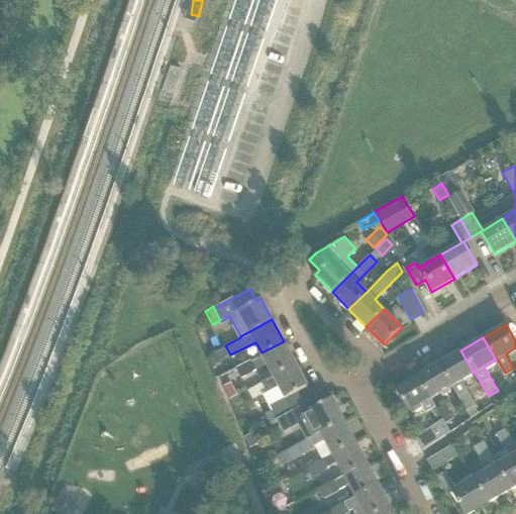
[(273,375),(295,363),(284,341),(262,352),(236,367),(241,376),(267,363),(273,374),(273,375)]
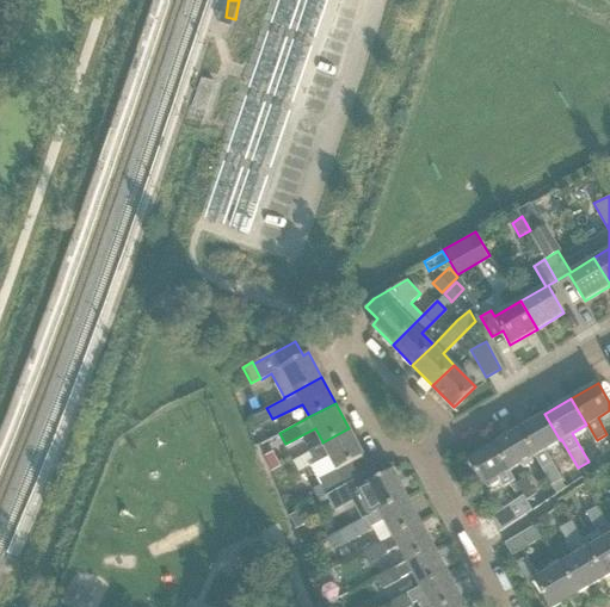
[(544,414),(518,429),(534,456),(535,454),(552,483),(562,476),(546,448),(560,440),(544,414)]
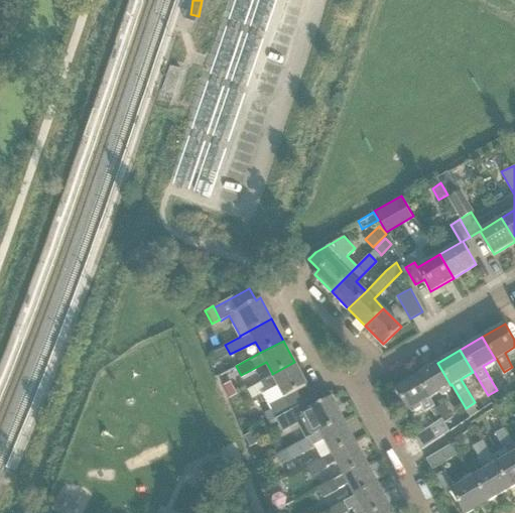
[(215,351),(210,354),(213,361),(214,362),(219,359),(219,358),(215,351)]
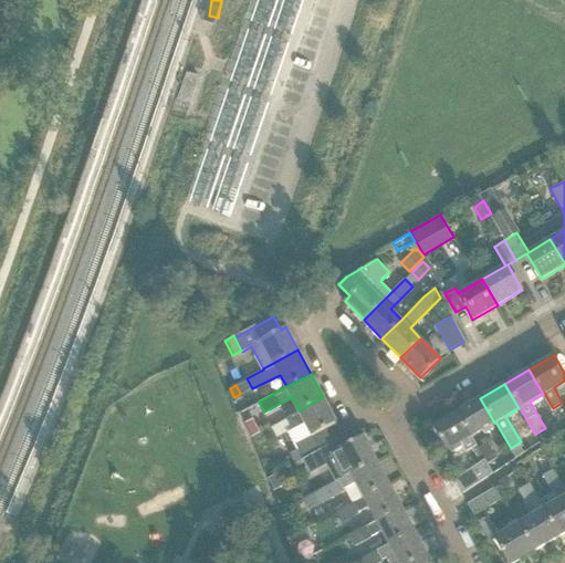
[(303,456),(332,441),(324,428),(336,423),(323,397),(299,410),(299,409),(272,425),(276,436),(289,429),(297,448),(291,452),(295,461),(304,457),(303,456)]
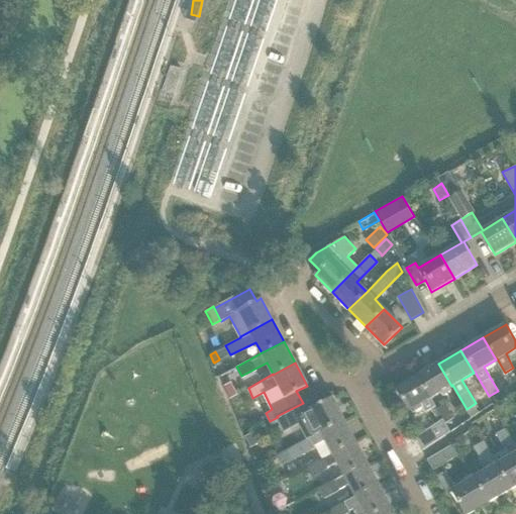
[(429,398),(451,386),(438,364),(417,377),(429,398)]
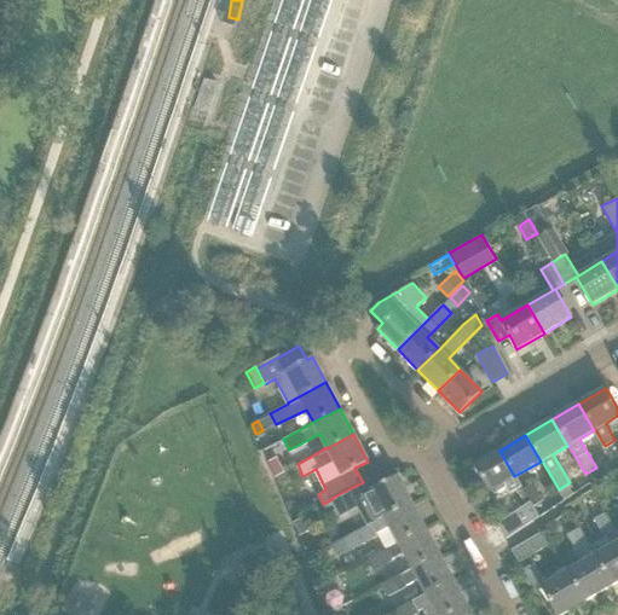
[(474,465),(489,492),(503,483),(509,493),(520,486),(514,476),(500,451),(474,465)]
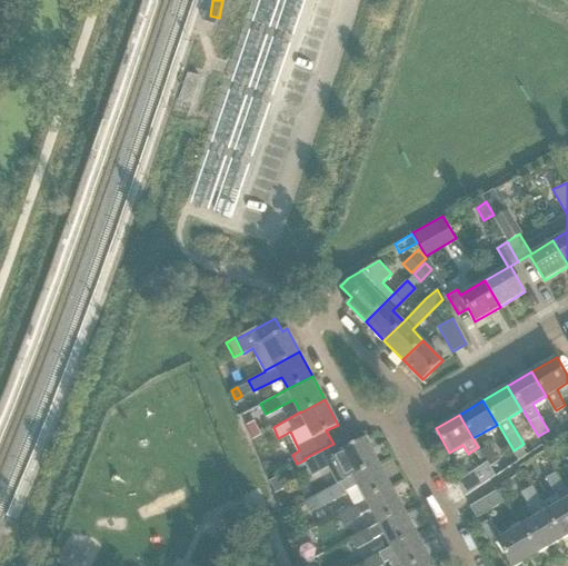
[(346,479),(378,462),(365,438),(355,444),(350,435),(334,445),(334,444),(305,458),(306,459),(311,469),(326,462),(328,464),(336,460),(345,477),(346,479)]
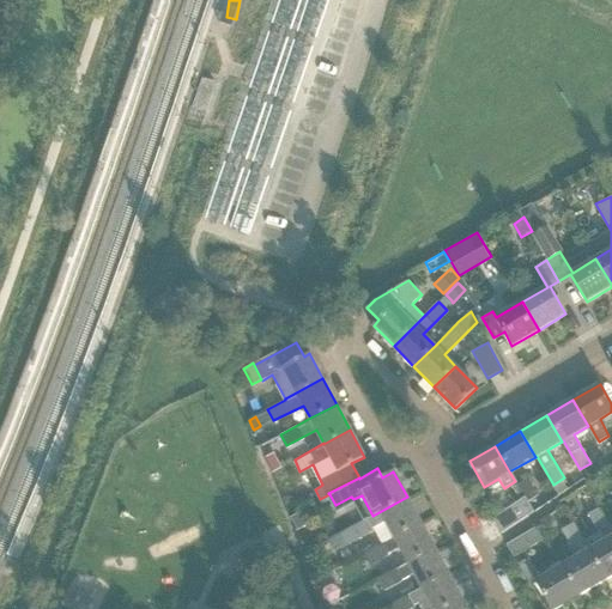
[(538,494),(528,477),(517,483),(525,495),(527,500),(538,494)]
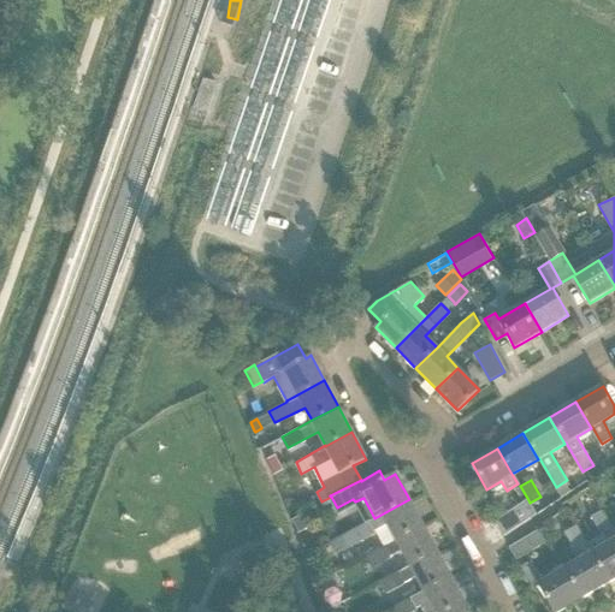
[(530,503),(527,498),(494,521),(504,535),(537,512),(530,503)]
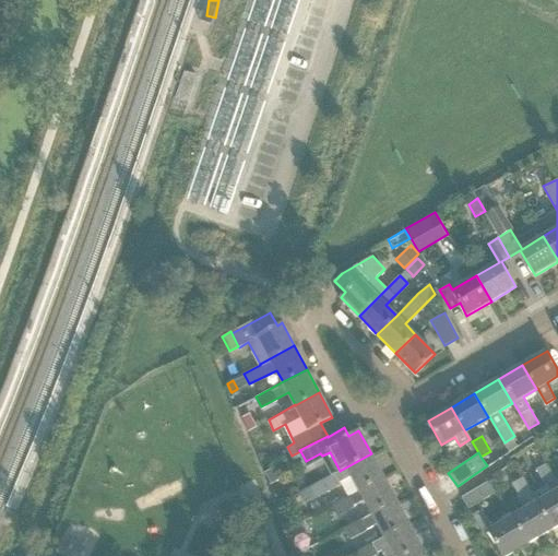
[(360,491),(384,477),(371,453),(340,471),(339,469),(308,486),(315,497),(341,483),(340,481),(352,474),(359,489),(360,491)]
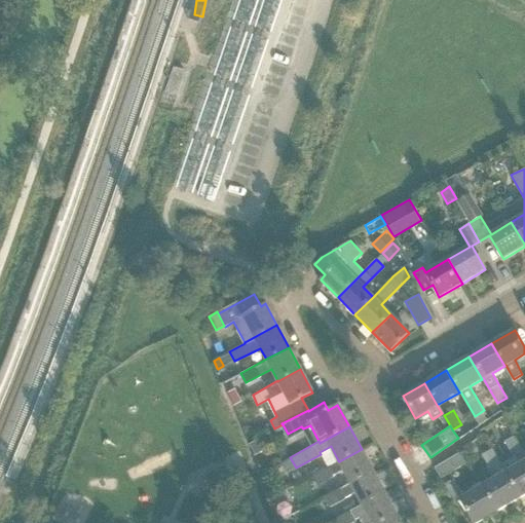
[(255,453),(275,442),(269,431),(249,442),(255,453)]
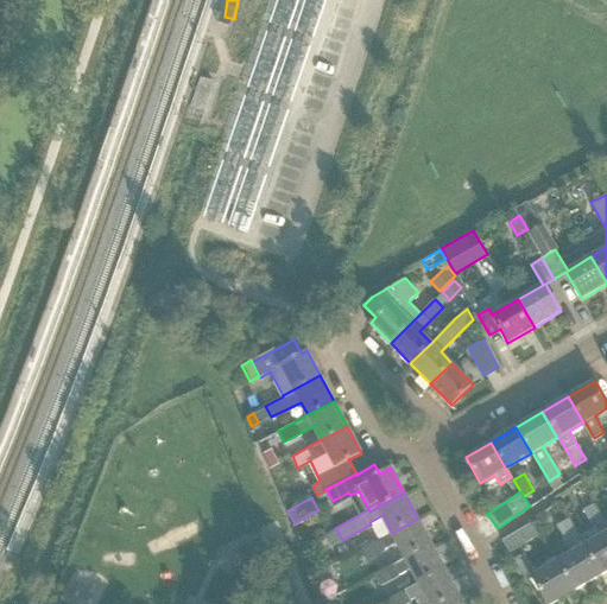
[(606,517),(598,501),(583,508),(594,526),(595,526),(601,535),(585,545),(583,546),(600,576),(606,571),(606,517)]
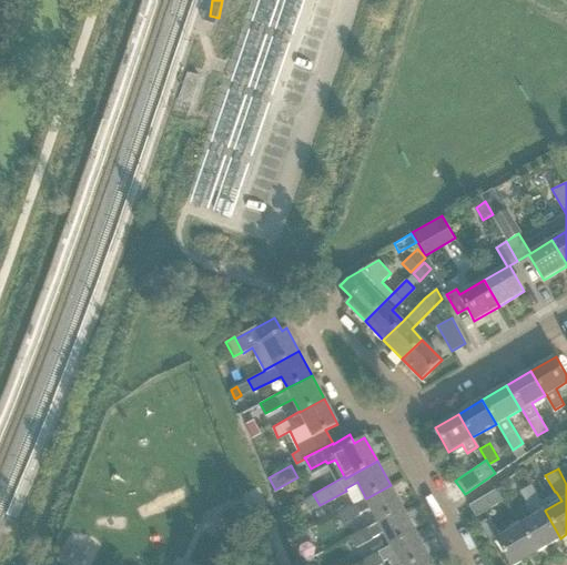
[(504,477),(497,482),(502,490),(509,485),(504,477)]
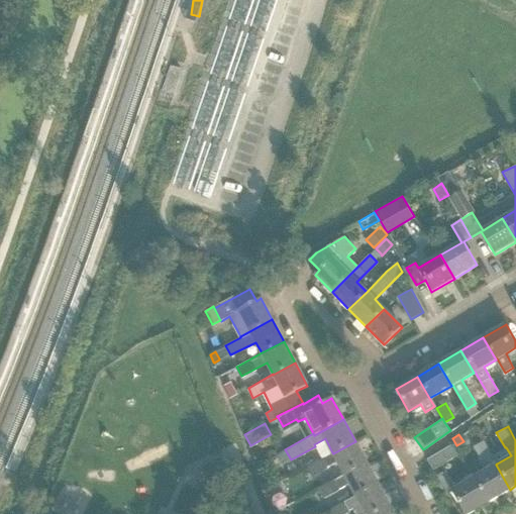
[(496,465),(497,464),(492,454),(493,453),(484,439),(474,445),(482,459),(480,460),(485,471),(473,478),(488,503),(510,490),(496,465)]
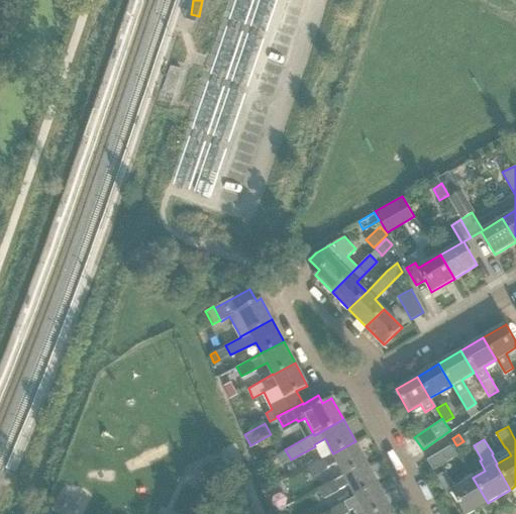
[(344,475),(367,463),(355,441),(333,453),(332,452),(323,458),(322,457),(308,466),(312,476),(327,469),(326,467),(337,460),(344,474),(344,475)]
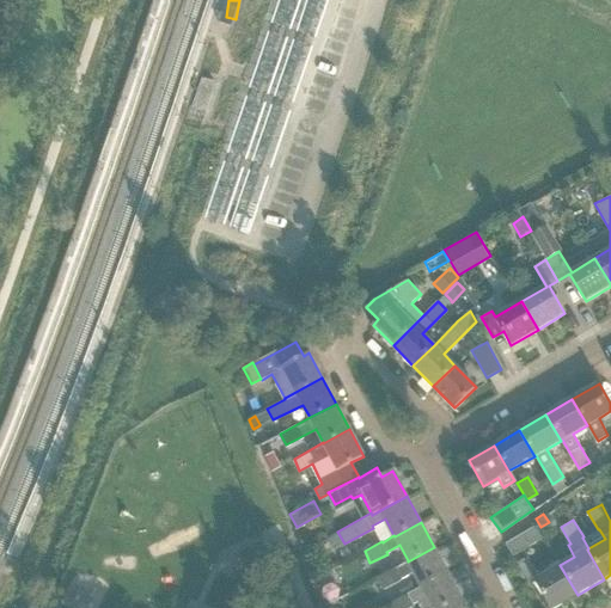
[(513,554),(543,538),(535,526),(507,542),(513,554)]
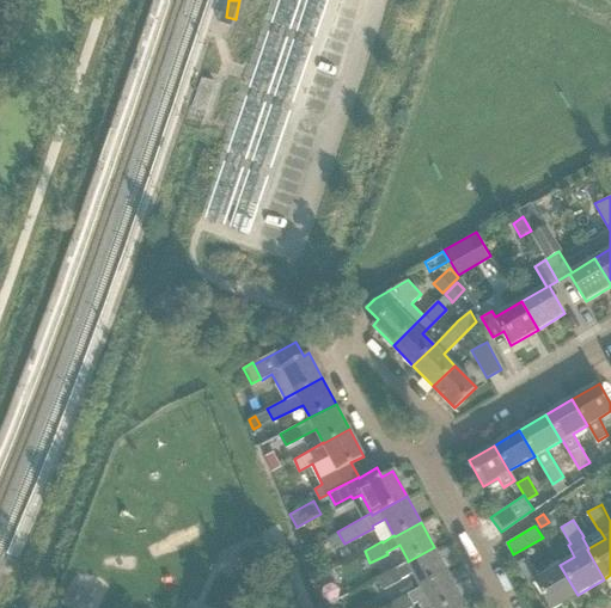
[(422,587),(448,573),(434,547),(408,562),(408,560),(396,566),(378,576),(384,588),(402,578),(401,577),(414,571),(421,585),(422,587)]
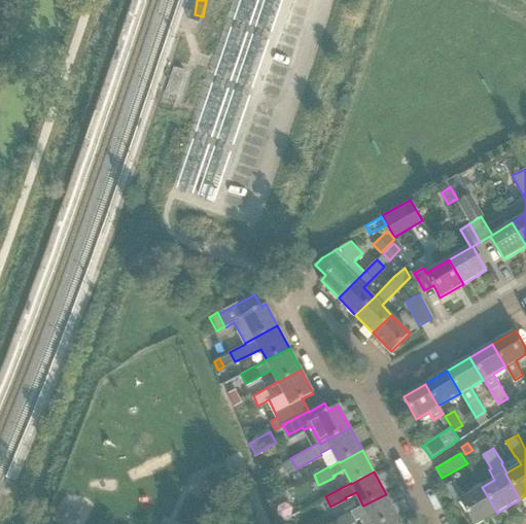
[(454,498),(462,493),(455,479),(446,484),(454,498)]
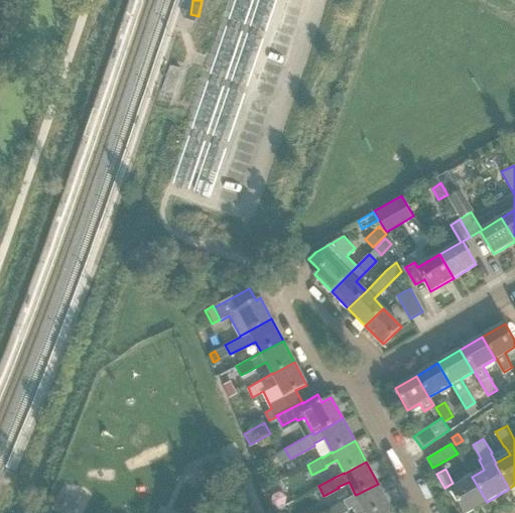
[(464,512),(467,512),(487,502),(472,477),(451,489),(464,512)]
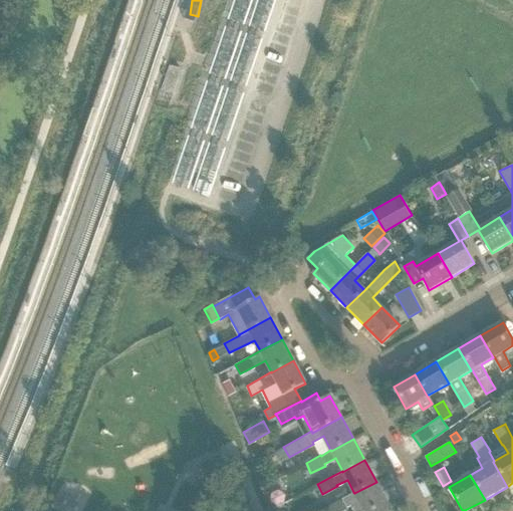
[(371,510),(388,503),(376,482),(354,493),(353,492),(328,505),(330,510),(337,510),(350,504),(353,510),(371,510)]
